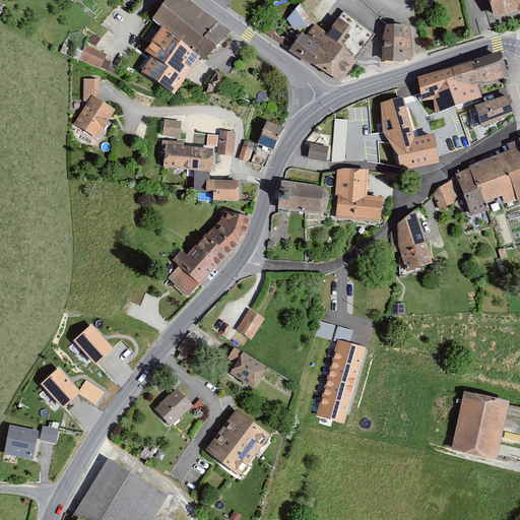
[(229,33),(187,0),(169,0),(154,18),(166,27),(201,56),(206,60),(229,33)]
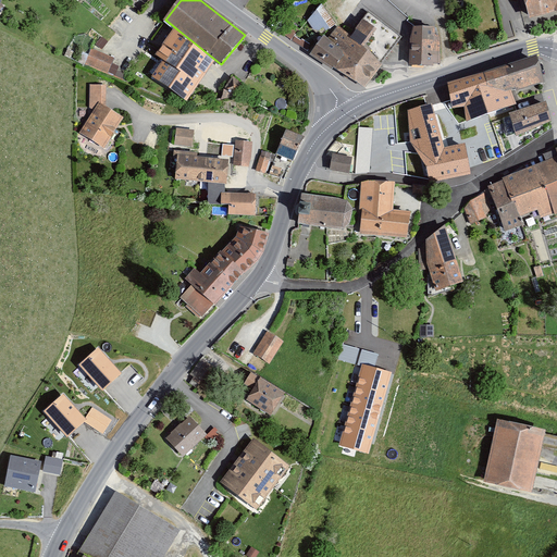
[(556,9),(556,0),(524,0),(530,16),(556,9)]
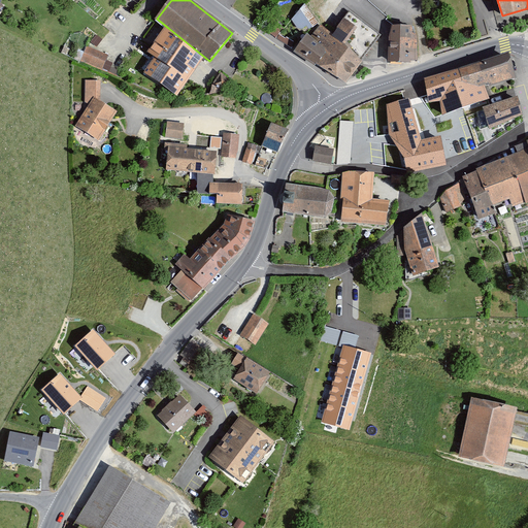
[(319,23),(304,4),(291,20),(302,34),(319,23)]
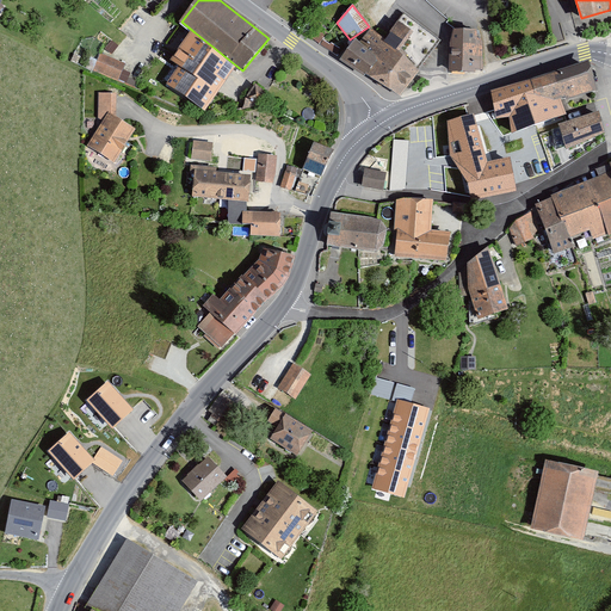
[(438,41),(405,13),(383,39),(372,31),(360,44),(355,42),(343,59),(399,97),(438,41)]
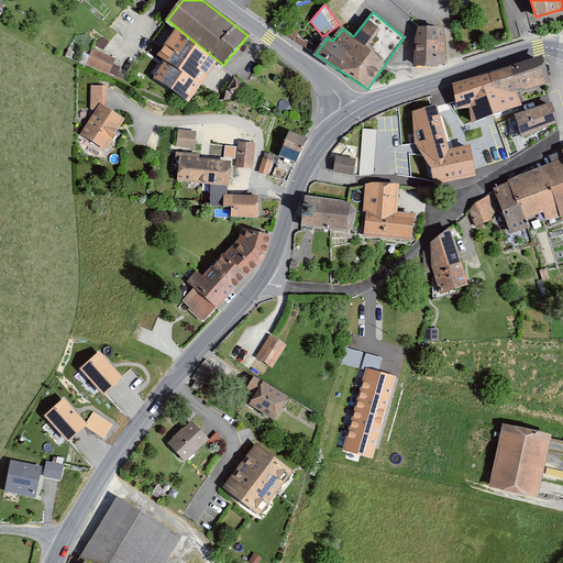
[(440,26),(418,26),(415,37),(416,63),(438,63),(438,61),(445,62),(444,35),(440,35),(440,26)]
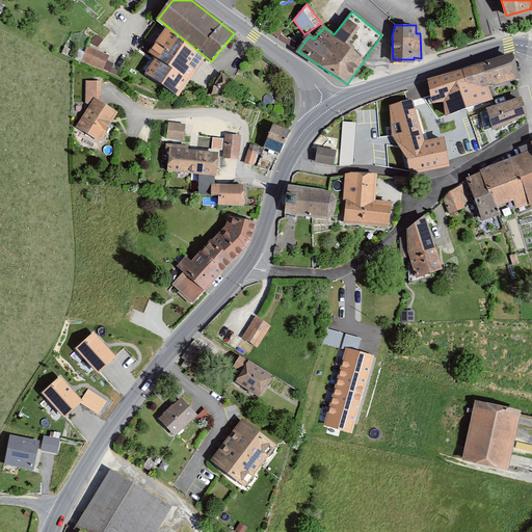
[(179,97),(206,57),(169,28),(149,52),(157,58),(145,73),(179,97)]
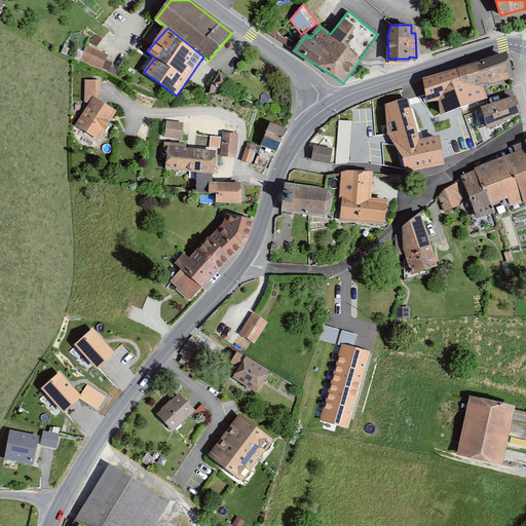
[(90,42),(98,46),(103,38),(96,34),(90,42)]
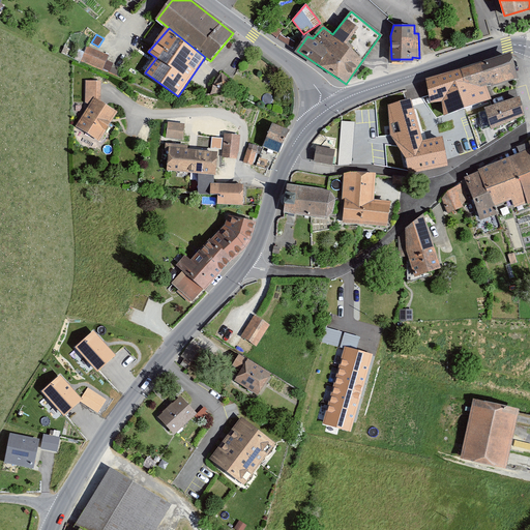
[(108,56),(88,47),(83,60),(102,68),(108,56)]
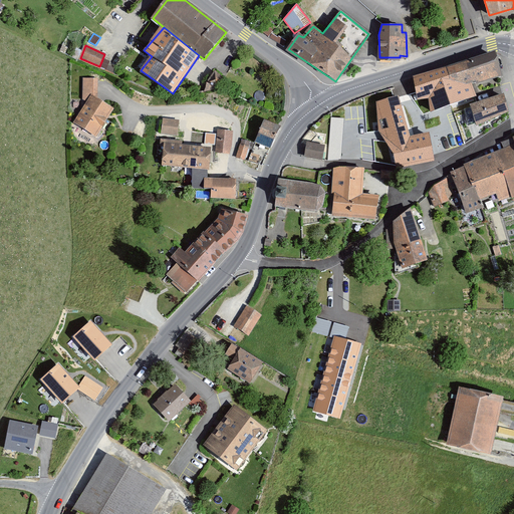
[(502,72),(495,51),(444,67),(455,101),(477,94),(473,82),(502,72)]
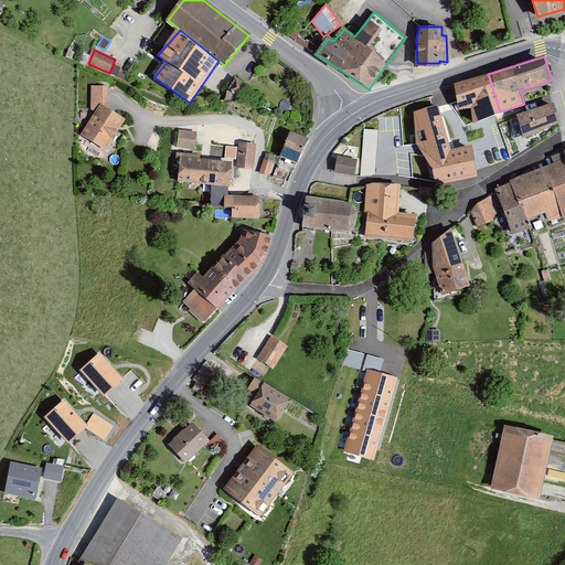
[(500,112),(488,74),(455,84),(459,109),(471,109),(473,124),(500,112)]
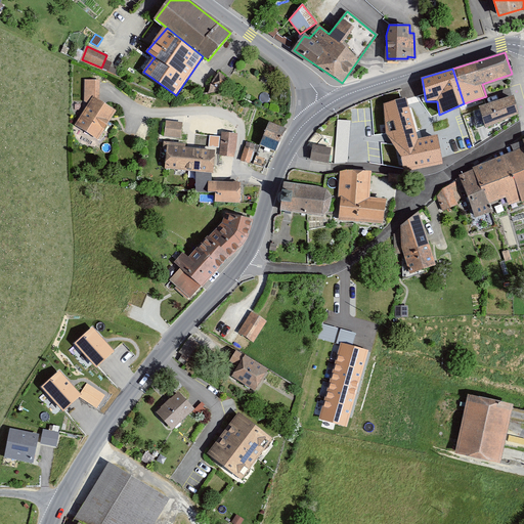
[(115,111),(99,102),(99,81),(87,81),(87,103),(75,124),(99,138),(115,111)]
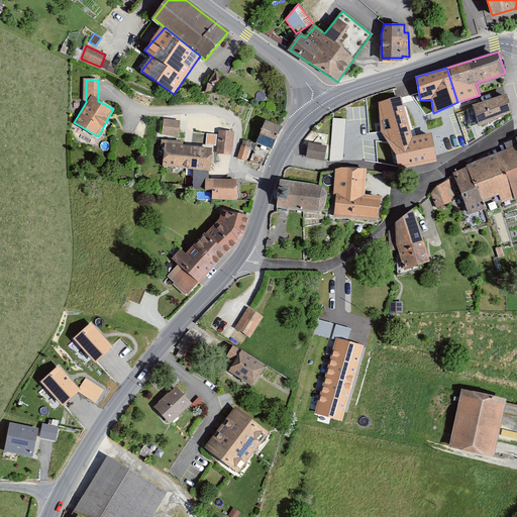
[(512,109),(507,94),(472,106),(478,126),(512,109)]
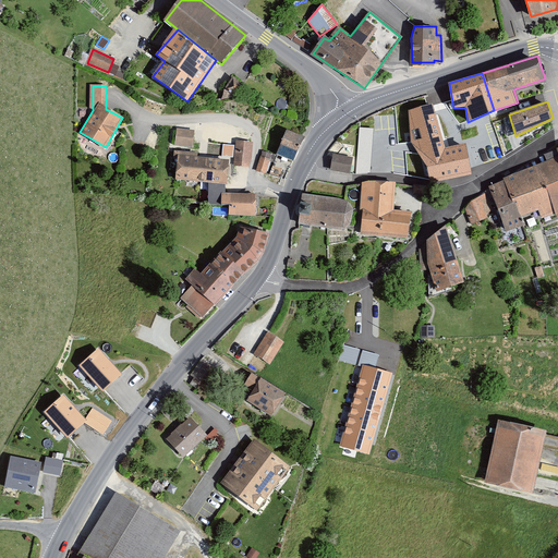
[(433,105),(409,111),(412,144),(427,167),(429,182),(472,174),(465,144),(445,147),(433,105)]
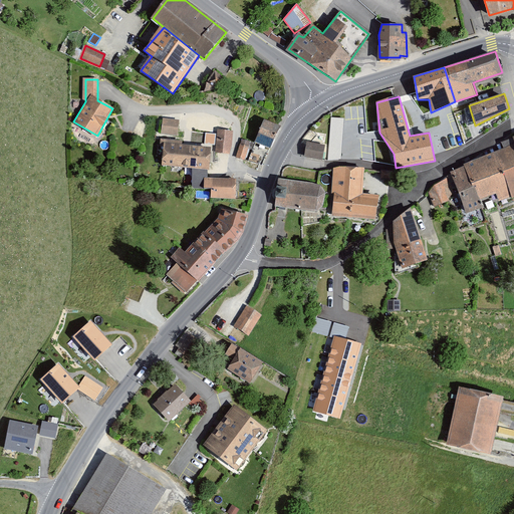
[(178,135),(180,120),(164,118),(162,133),(178,135)]
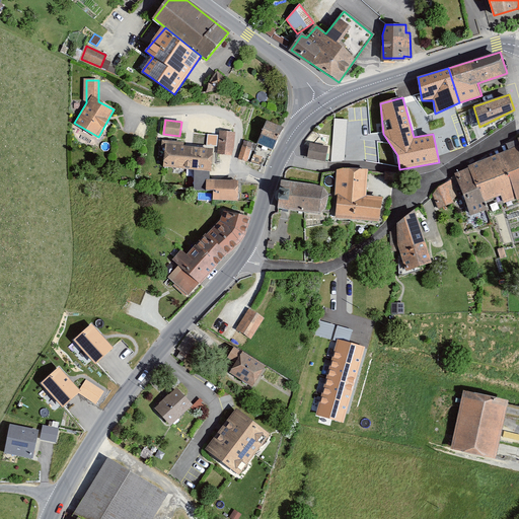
[(281,129),(268,123),(260,143),(273,148),(281,129)]
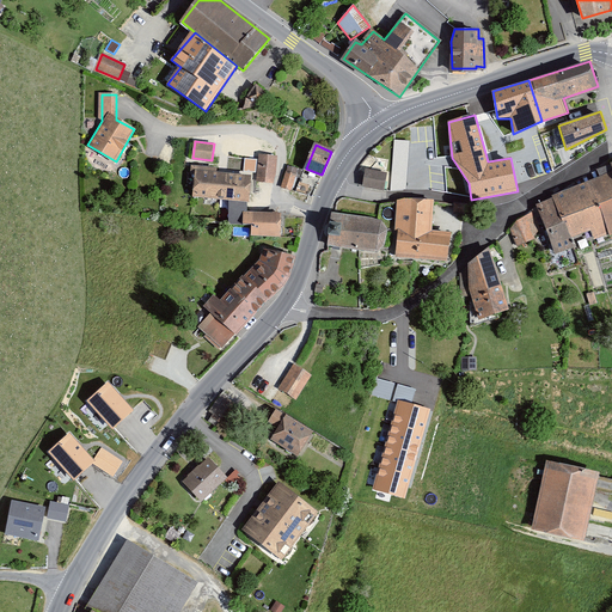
[(273,181),(275,157),(261,155),(258,179),(273,181)]
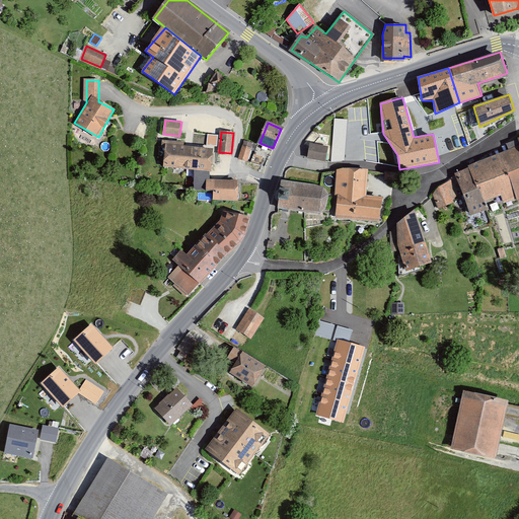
[(251,144),(245,142),(239,157),(246,159),(251,144)]
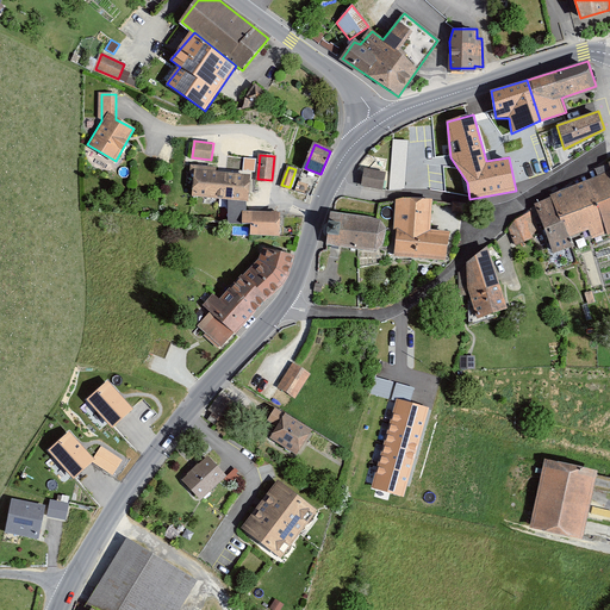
[(248,201),(251,175),(194,169),(192,197),(228,200),(229,223),(242,224),(243,211),(247,211),(247,201),(248,201)]
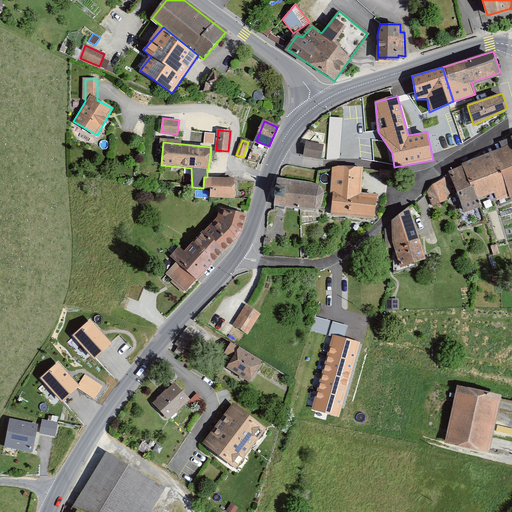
[(323,146),(308,142),(305,154),(320,158),(323,146)]
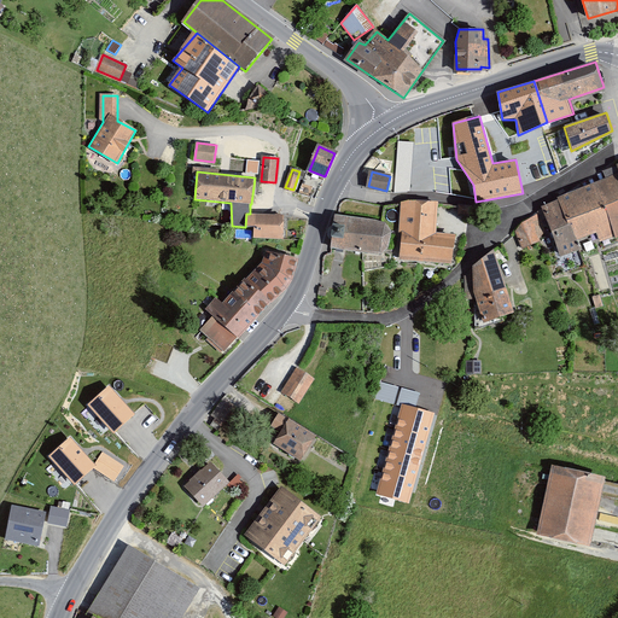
[(617,173),(595,182),(605,207),(616,238),(617,237),(617,173)]
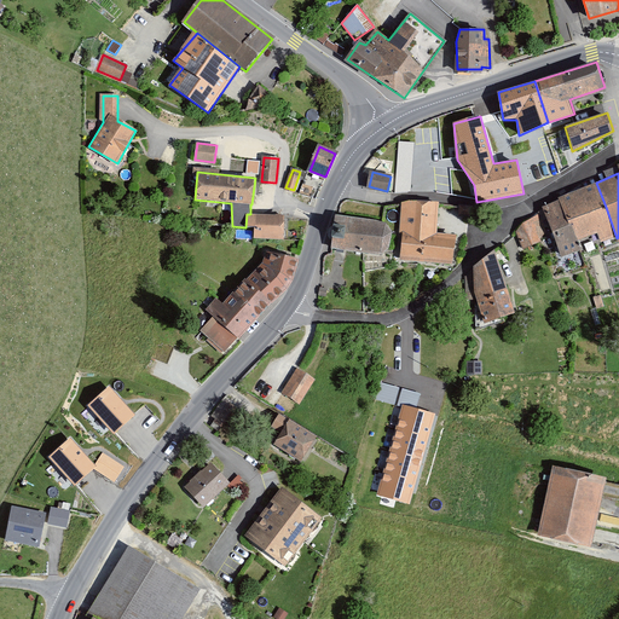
[(606,207),(596,183),(559,198),(559,200),(576,242),(579,241),(597,235),(601,243),(617,238),(606,207)]
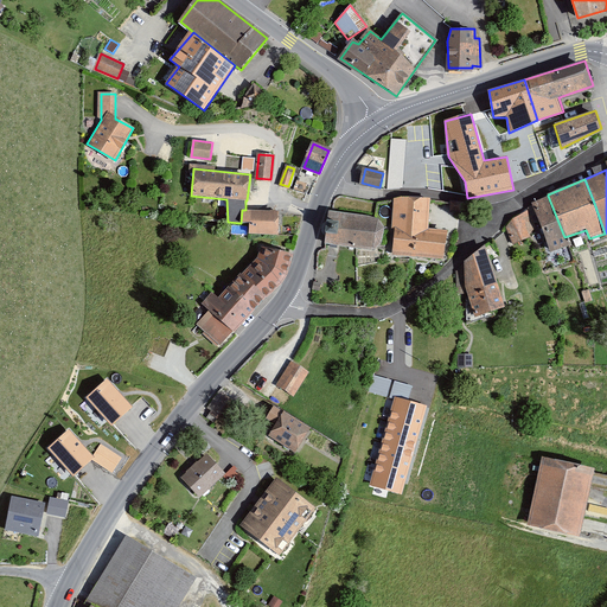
[(564,237),(548,196),(531,203),(534,208),(542,228),(551,251),(568,246),(564,237)]
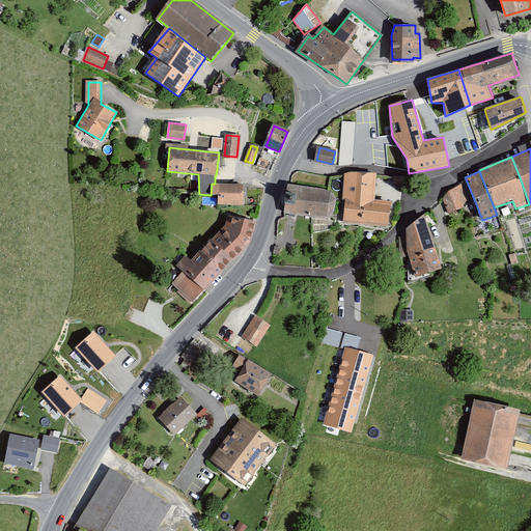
[(374,174),(348,173),(344,220),(388,224),(391,202),(373,200),(374,174)]
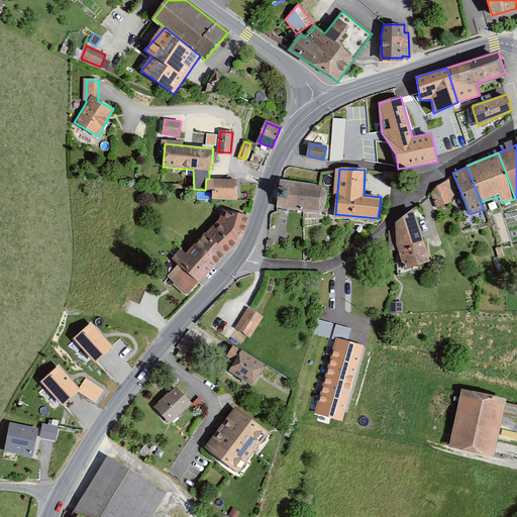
[(461,194),(454,177),(436,186),(431,194),(437,208),(452,202),(461,194)]
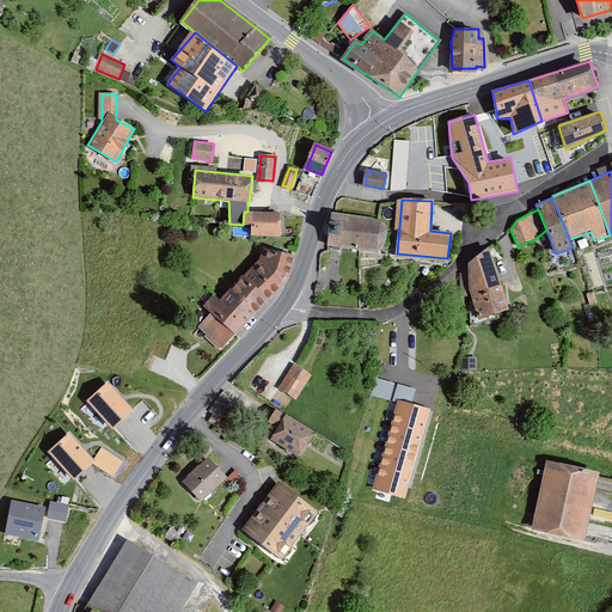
[(281,237),(281,213),(248,212),(244,212),(243,225),(251,225),(251,236),(281,237)]
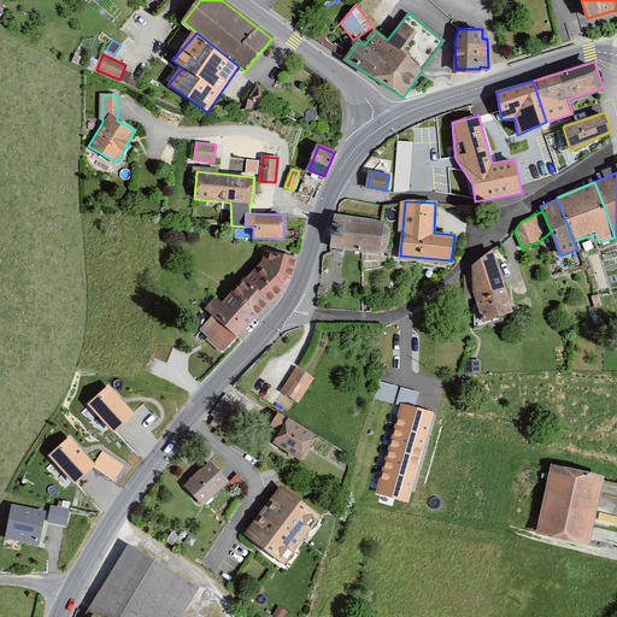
[(331,236),(330,247),(380,256),(388,248),(392,231),(385,222),(334,215),(333,224),(345,225),(344,239),(331,236)]
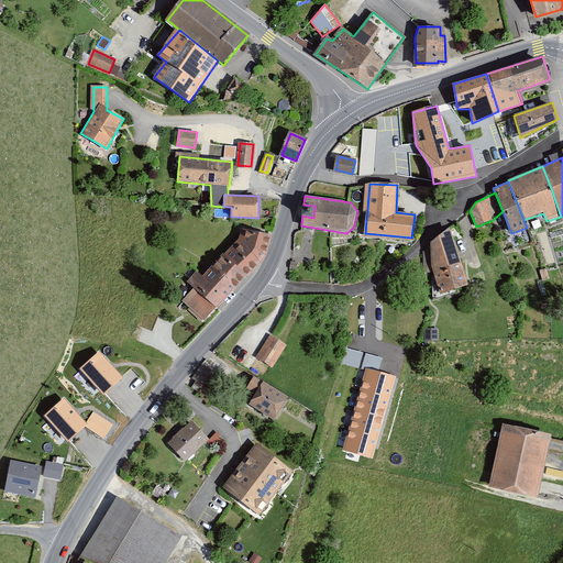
[(304,205),(302,216),(313,218),(315,206),(304,205)]
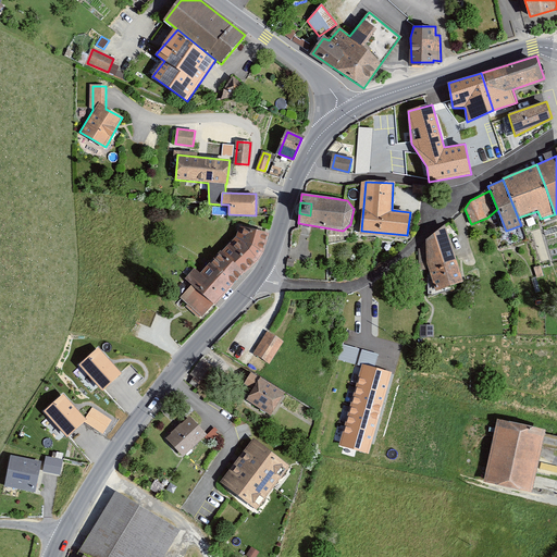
[(461,280),(445,225),(426,240),(426,260),(436,287),(461,280)]
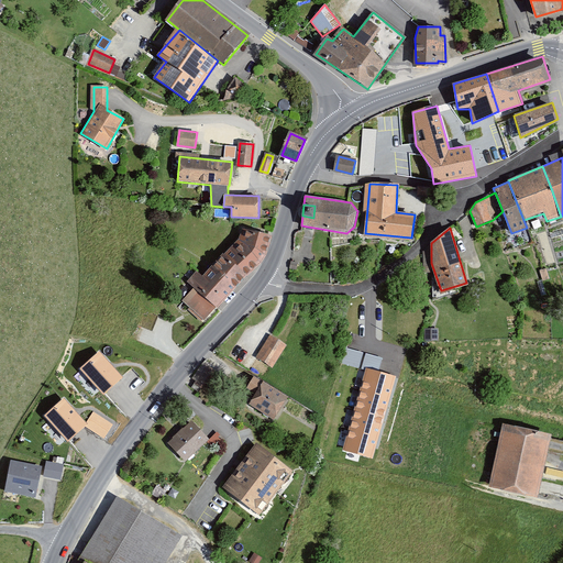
[(264,255),(268,236),(240,230),(238,241),(202,276),(198,273),(188,283),(195,288),(216,307),(264,255)]
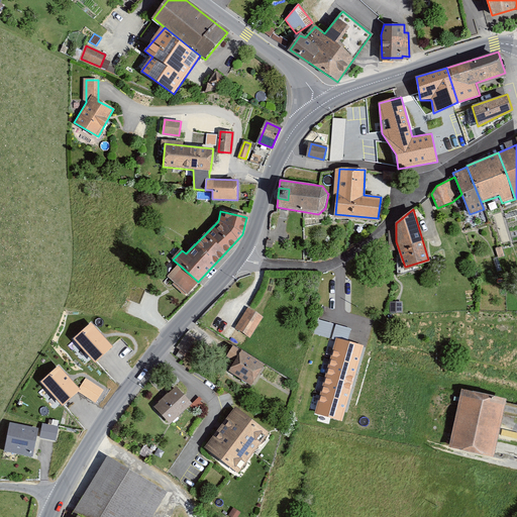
[(187,294),(198,282),(179,265),(168,276),(187,294)]
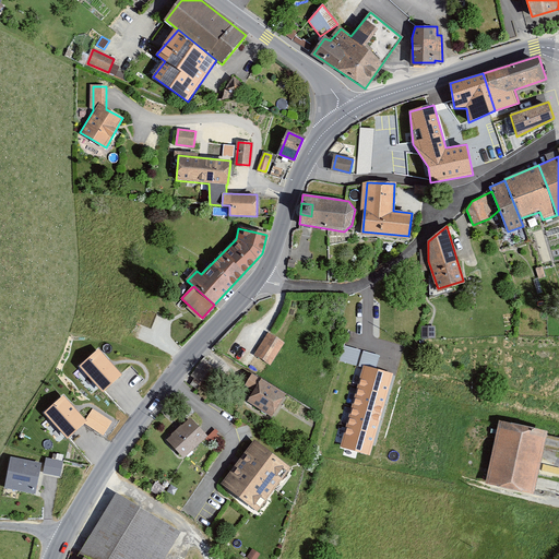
[(284,342),(269,333),(257,354),(272,363),(284,342)]
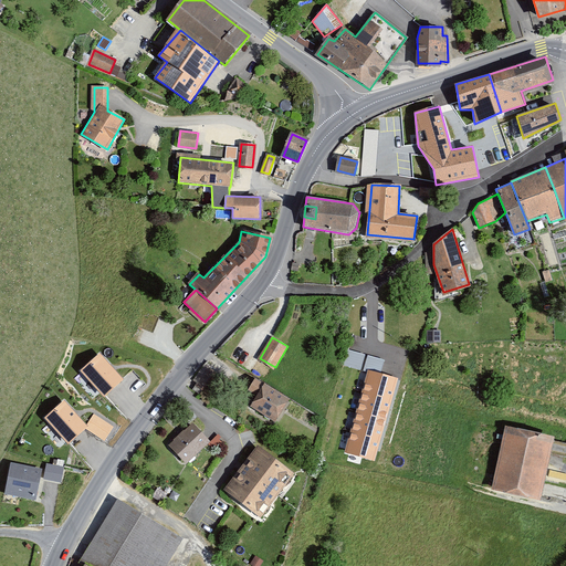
[(123,379),(101,355),(83,370),(105,396),(123,379)]
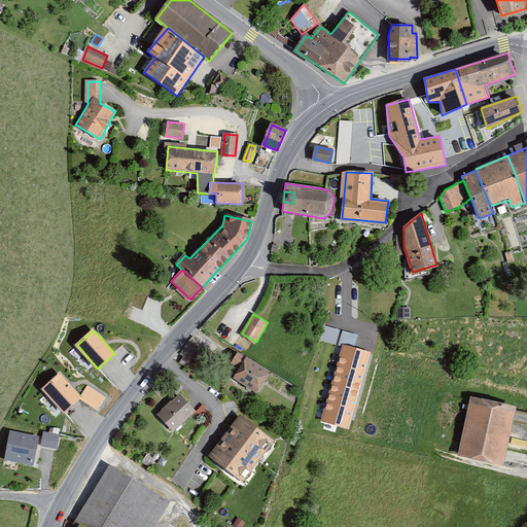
[(370,352),(342,344),(320,422),(349,430),(370,352)]
